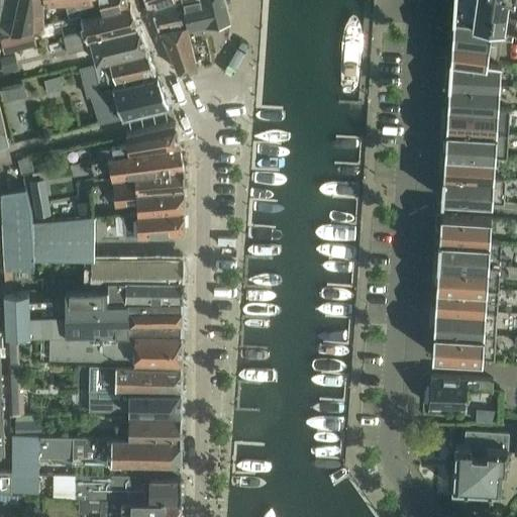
[(0,0),(0,31),(13,34),(14,31),(63,19),(61,13),(64,13),(62,4),(67,3),(70,16),(101,9),(102,10),(127,4),(125,0),(0,0)]
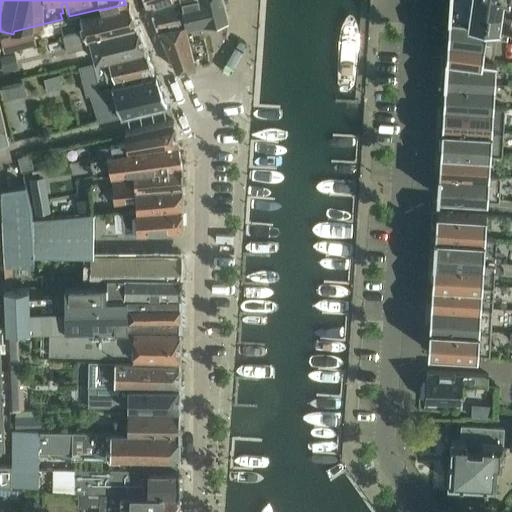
[(170,0),(178,0),(180,2),(187,0),(144,0),(148,9),(151,7),(170,0)]
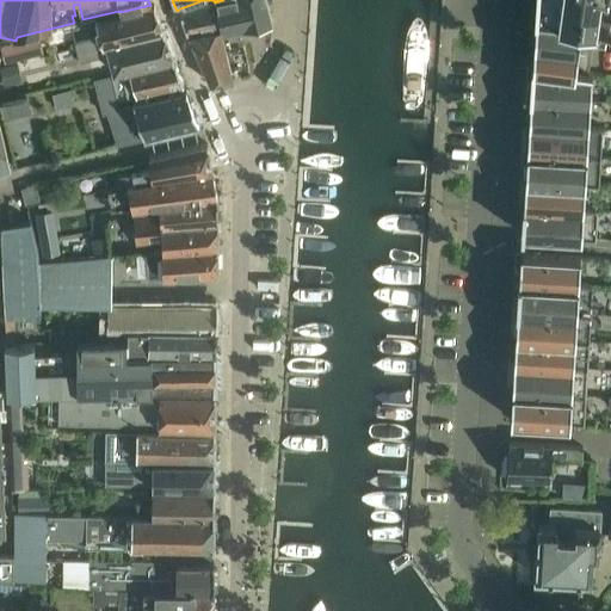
[(215,2),(215,4),(220,29),(222,35),(246,30),(239,2),(236,0),(223,0),(215,2)]
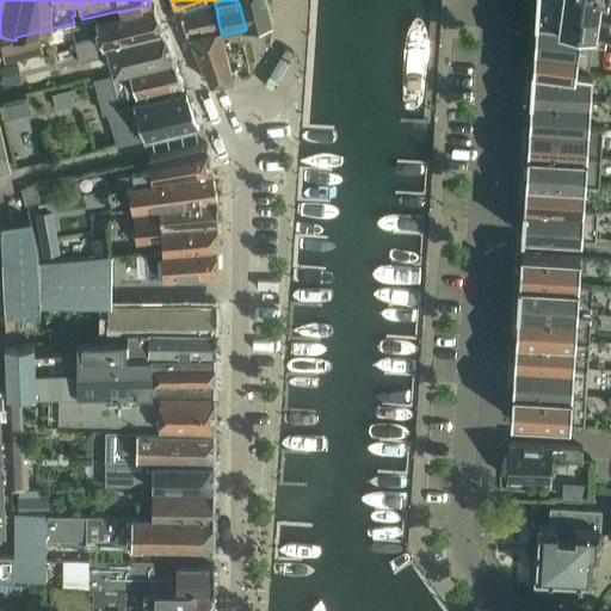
[(236,0),(239,2),(246,30),(272,24),(266,0),(236,0)]
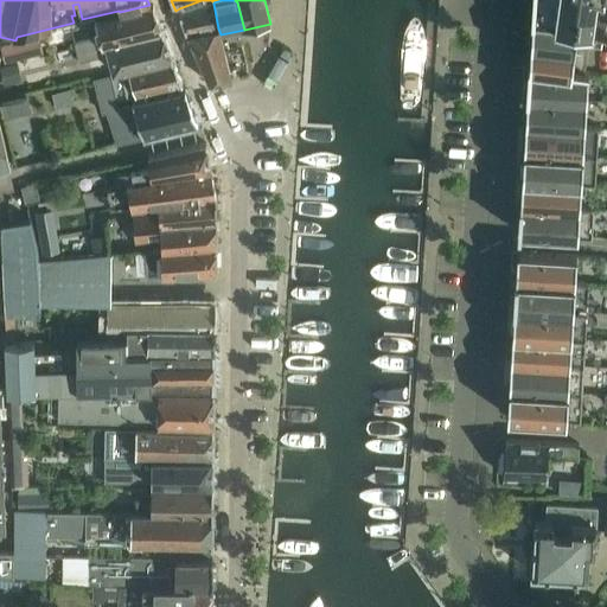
[(606,0),(532,0),(529,68),(586,71),(588,48),(576,46),(577,21),(590,23),(590,21),(599,23),(600,18),(606,19),(606,0)]
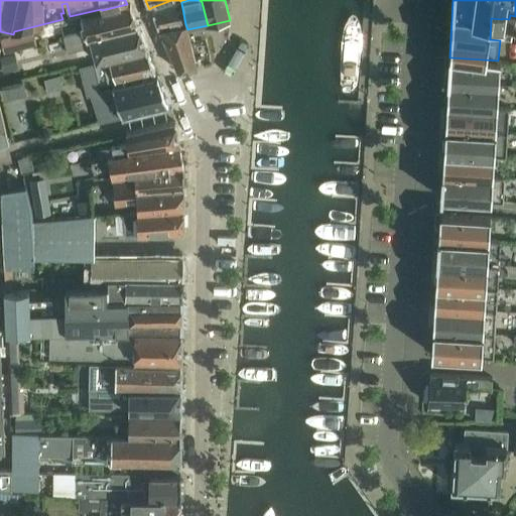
[(81,24),(82,32),(83,35),(87,34),(89,39),(137,26),(135,19),(129,3),(128,4),(127,4),(102,10),(102,11),(80,16),(82,24),(81,24)]
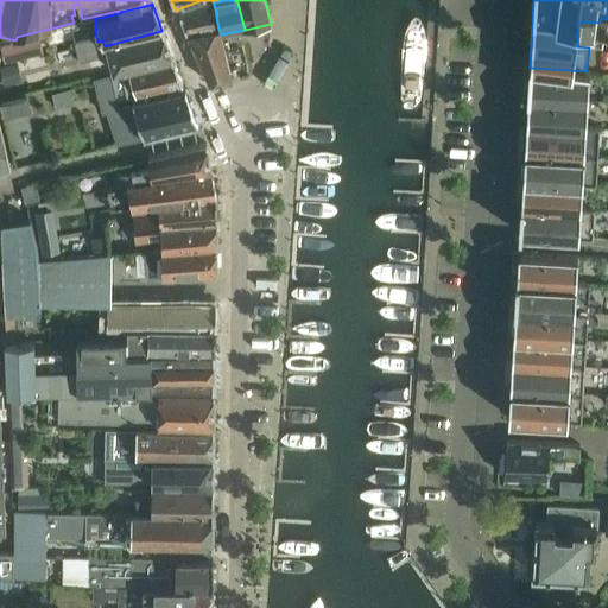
[(179,14),(188,36),(219,29),(214,4),(179,14)]
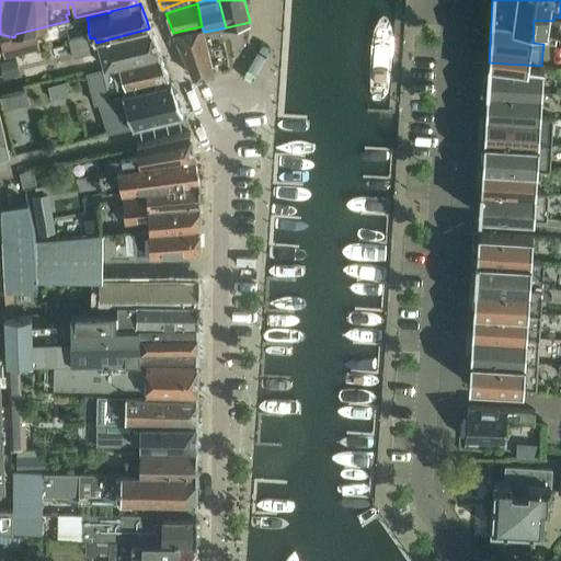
[(193,78),(215,73),(204,32),(202,26),(173,33),(193,78)]
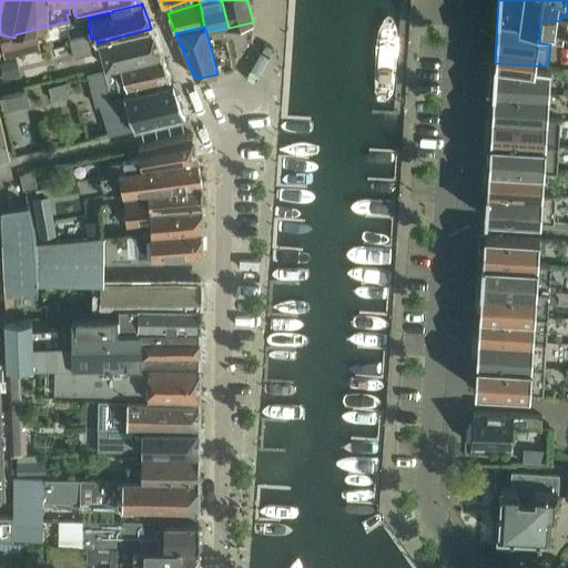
[(101,52),(104,69),(113,67),(161,56),(151,29),(98,43),(95,38),(91,39),(90,36),(70,41),(73,59),(101,52)]
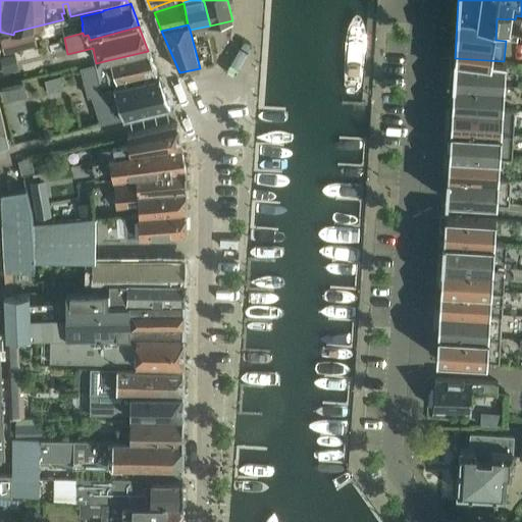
[(13,35),(0,39),(4,54),(37,45),(33,31),(13,35)]
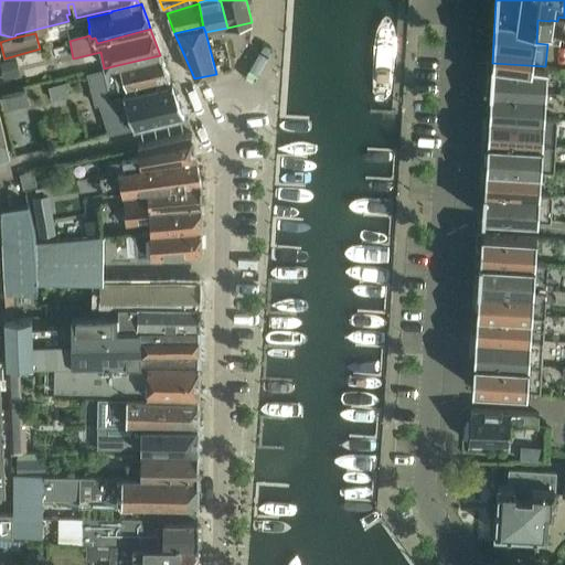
[(108,94),(127,89),(169,80),(160,55),(113,66),(104,68),(102,68),(108,94)]
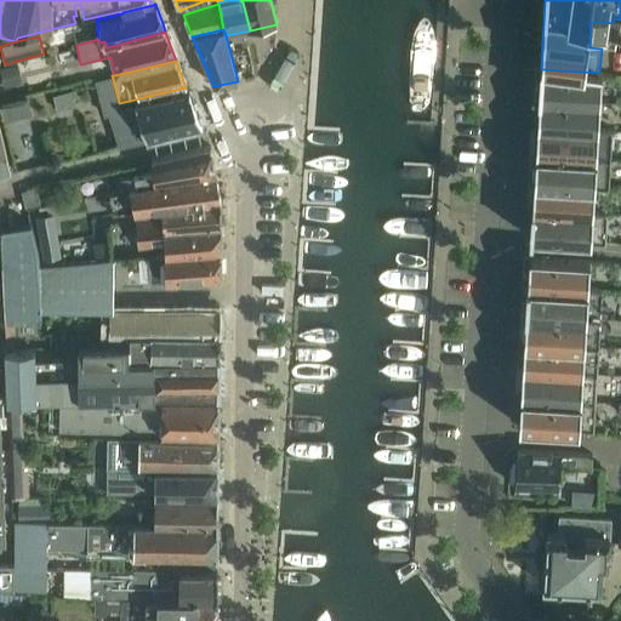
[(18,64),(0,68),(0,69),(4,85),(22,80),(18,64)]
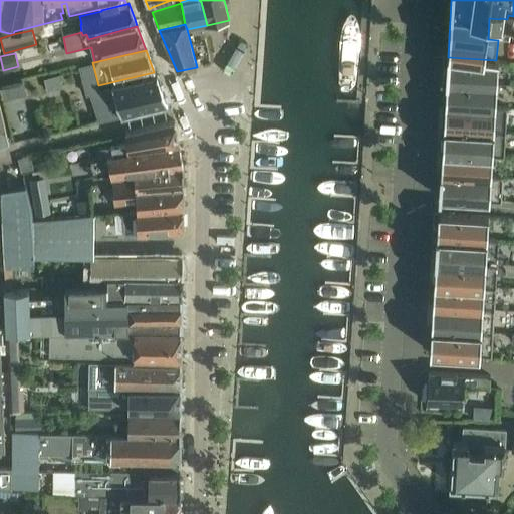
[(448,57),(446,82),(499,85),(501,60),(496,60),(448,57)]
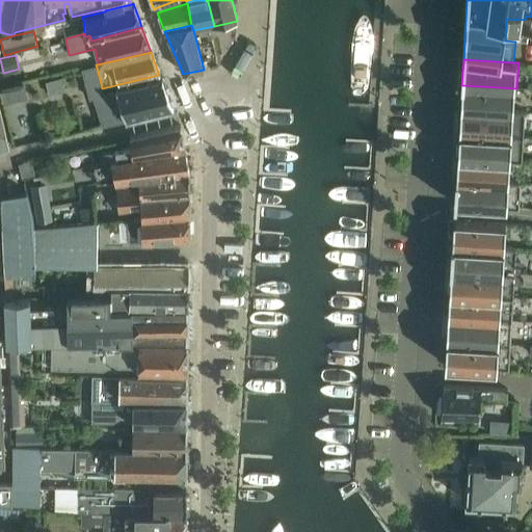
[(96,64),(81,68),(88,98),(92,96),(103,125),(103,126),(107,125),(126,121),(127,122),(174,109),(174,108),(161,78),(103,91),(102,88),(96,64)]
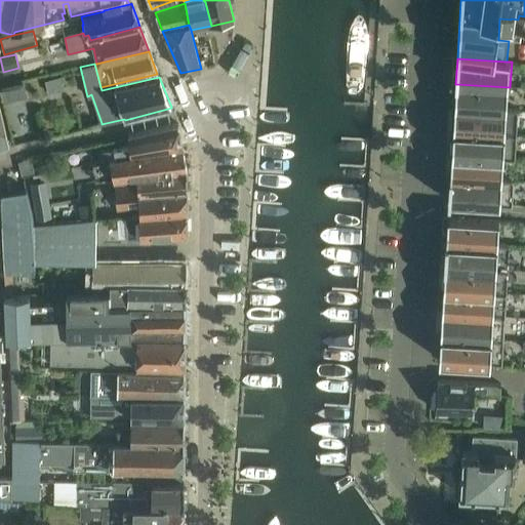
[(61,77),(44,81),(48,94),(64,90),(61,77)]
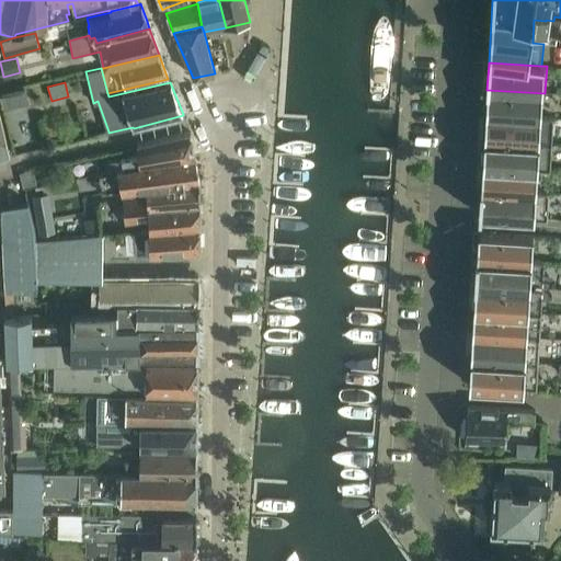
[(24,89),(0,93),(3,106),(3,109),(27,103),(27,102),(24,89)]
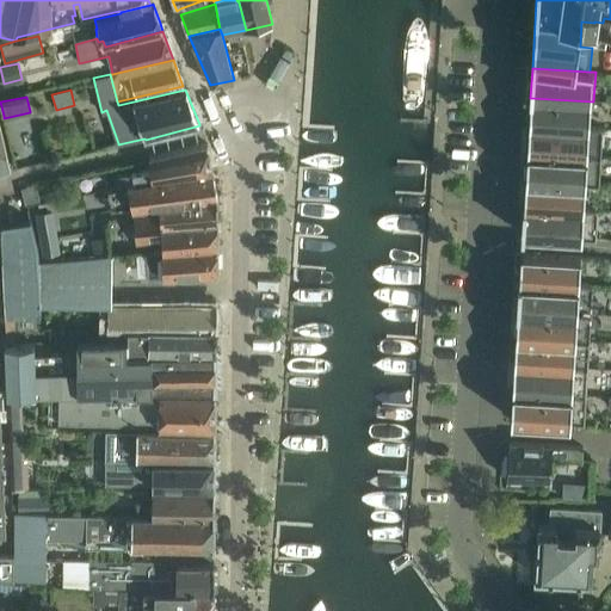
[(530,98),(529,123),(591,127),(593,102),(530,98)]
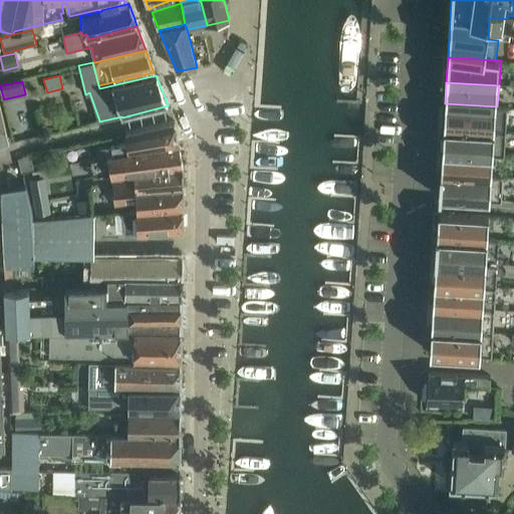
[(0,144),(9,143),(0,103),(0,144)]
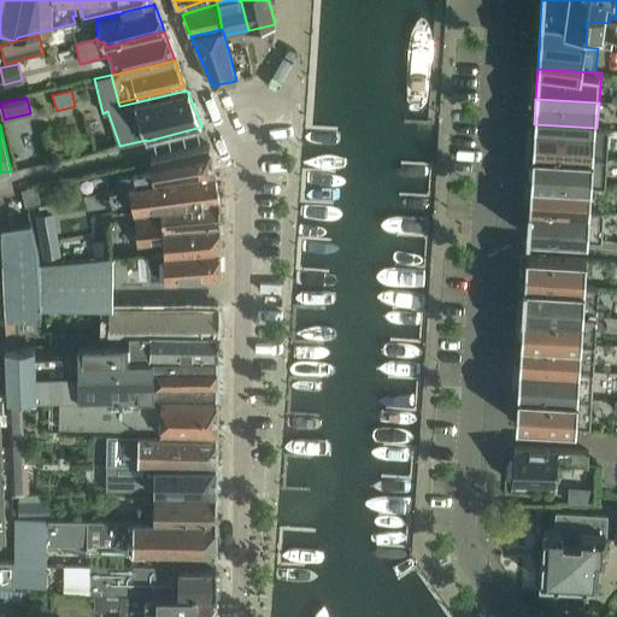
[(534,124),(533,153),(609,158),(611,129),(597,128),(534,124)]
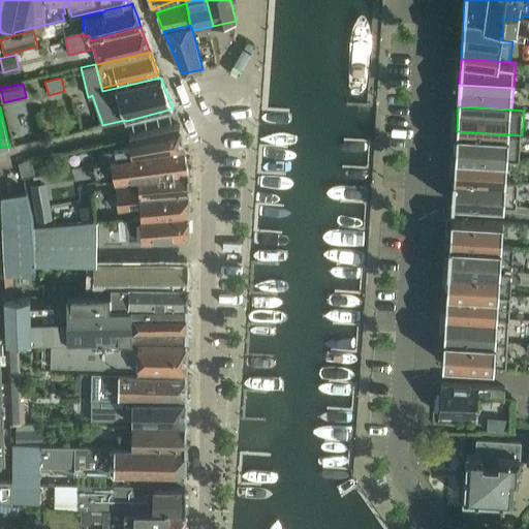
[(131,148),(125,149),(100,153),(102,163),(185,150),(181,124),(129,136),(131,148)]
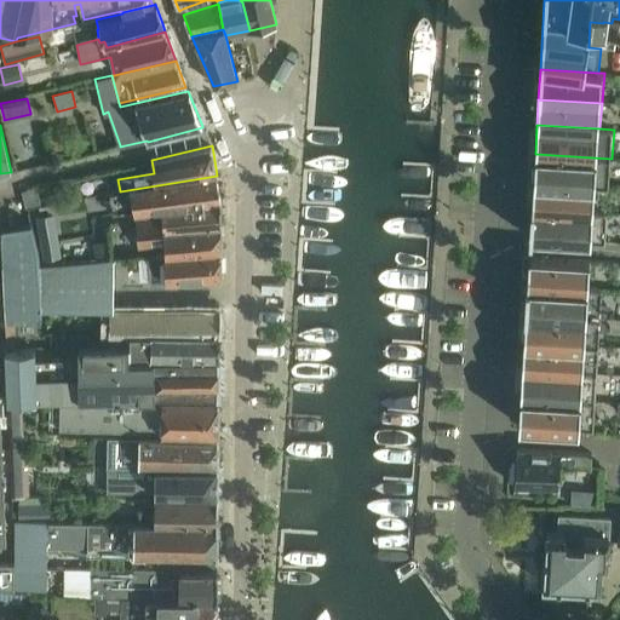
[(535,154),(533,183),(595,188),(609,189),(612,159),(535,154)]
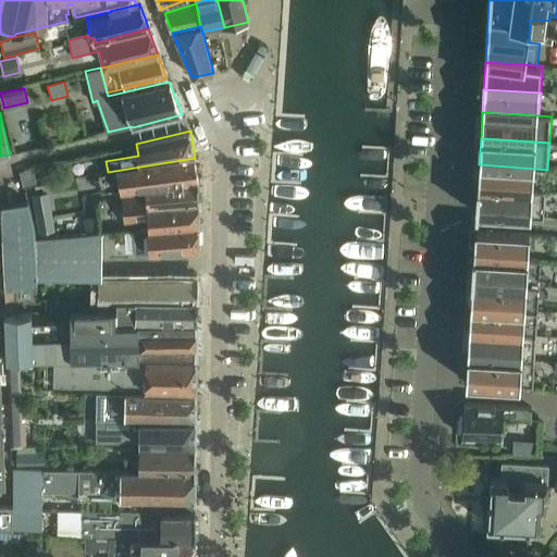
[(120,190),(121,190),(198,180),(195,158),(108,172),(96,174),(99,194),(120,190)]
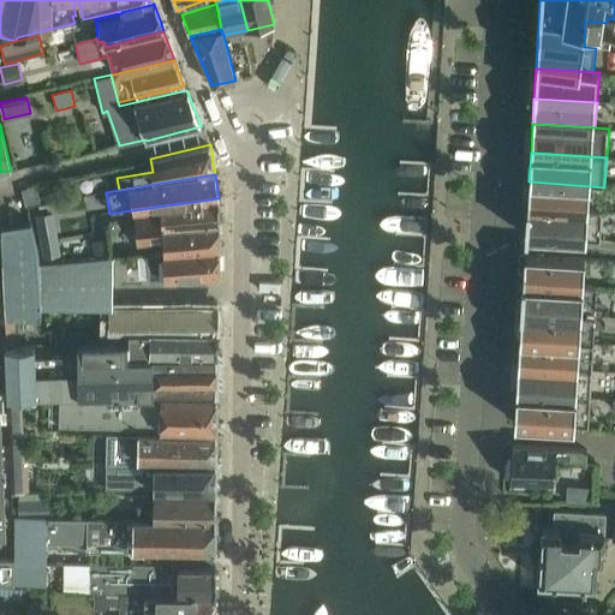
[(529,181),(527,206),(587,209),(590,186),(529,181)]
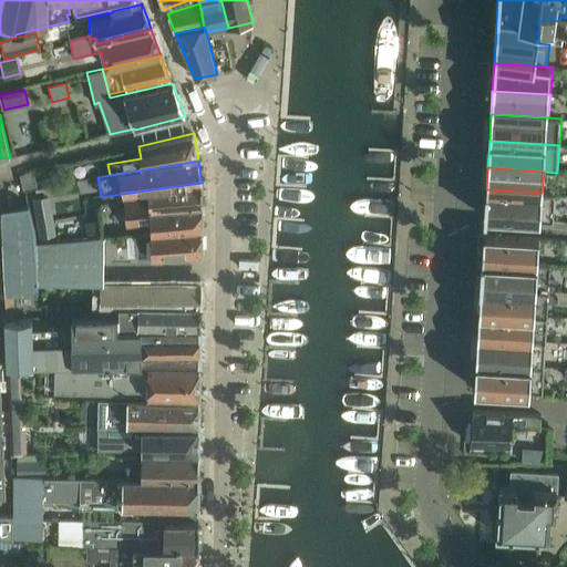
[(33,171),(20,174),(23,191),(37,187),(33,171)]
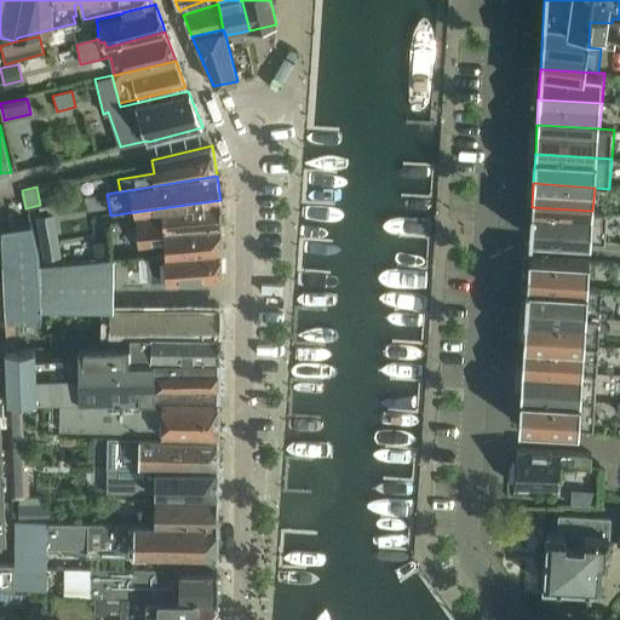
[(136,219),(136,222),(161,220),(161,229),(212,224),(212,223),(220,223),(220,200),(135,212),(136,219)]
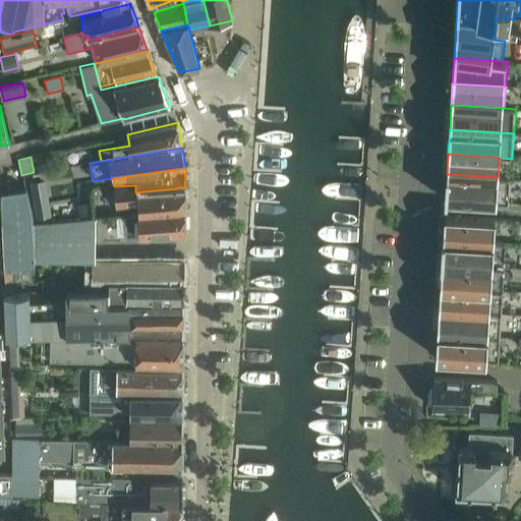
[(447,174),(445,199),(508,204),(510,178),(498,177),(447,174)]
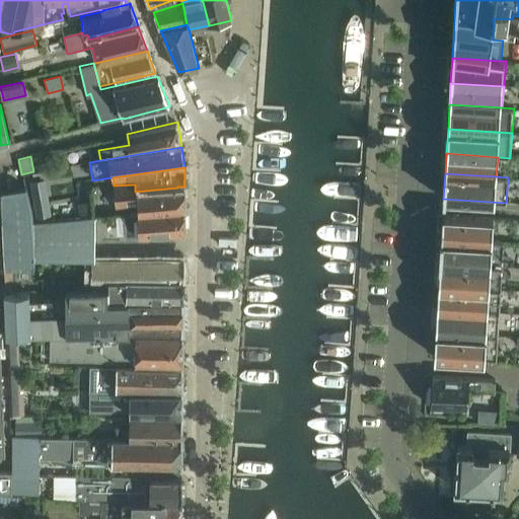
[(47,179),(31,181),(34,200),(36,213),(38,217),(52,215),(47,179)]
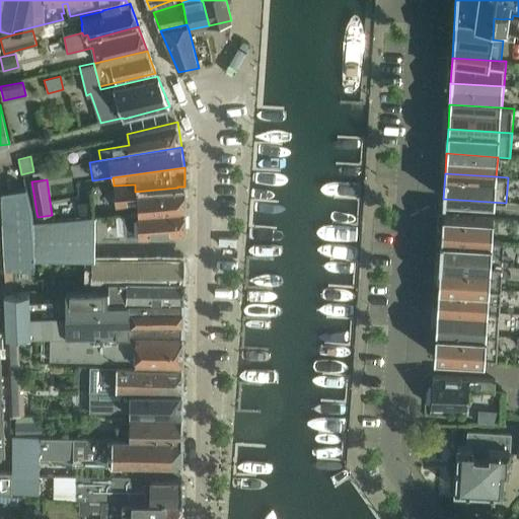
[(138,206),(138,214),(183,210),(183,191),(178,191),(177,188),(135,192),(135,184),(114,186),(116,209),(138,206)]
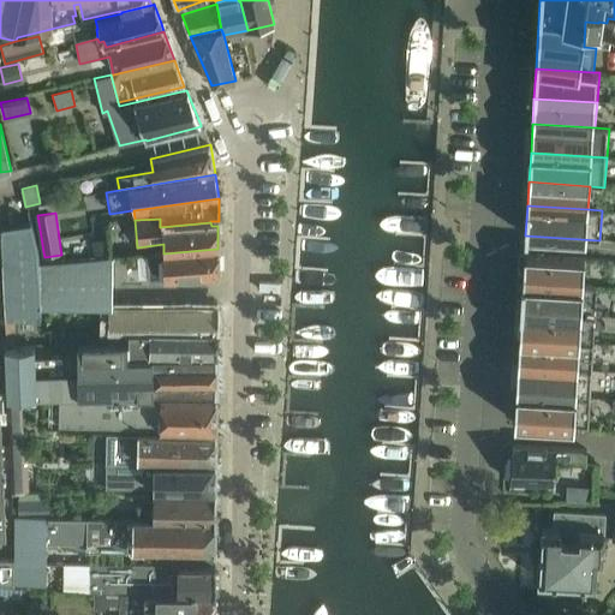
[(109,306),(112,306),(112,305),(112,281),(111,258),(39,264),(37,251),(31,221),(0,228),(5,321),(13,321),(41,320),(41,306),(109,306)]
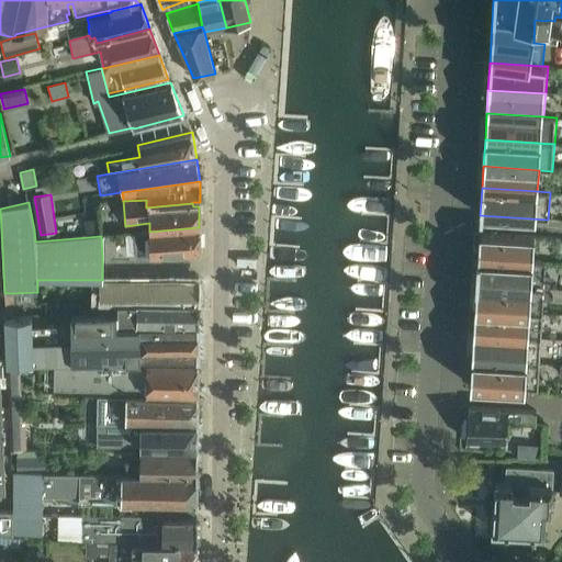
[(137,255),(146,255),(150,255),(199,249),(199,227),(149,232),(135,234),(137,255)]
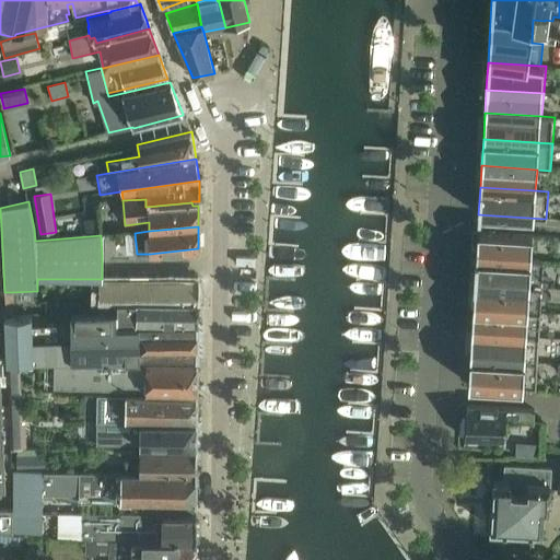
[(477,232),(476,256),(531,260),(532,235),(477,232)]
